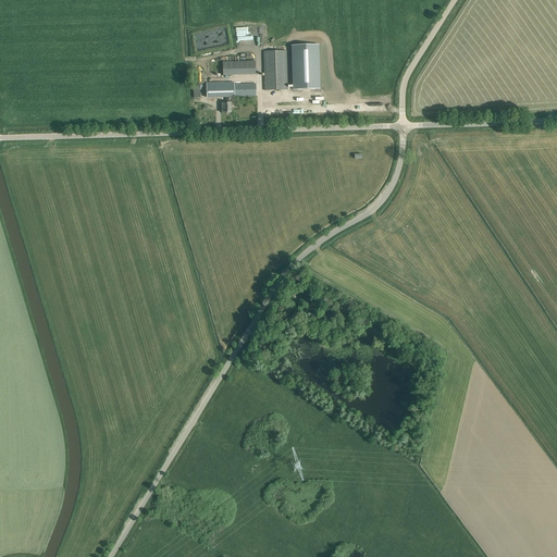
[(293,46),(294,89),(321,88),(320,46),(293,46)]
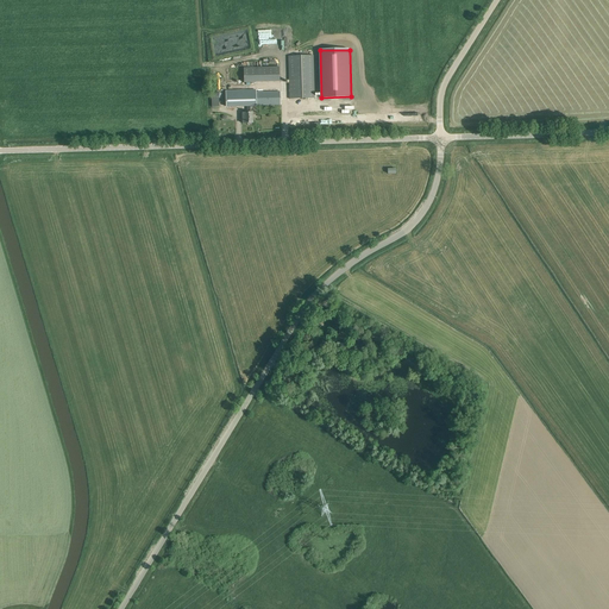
[(313,56),(289,56),(290,99),(314,98),(313,56)]
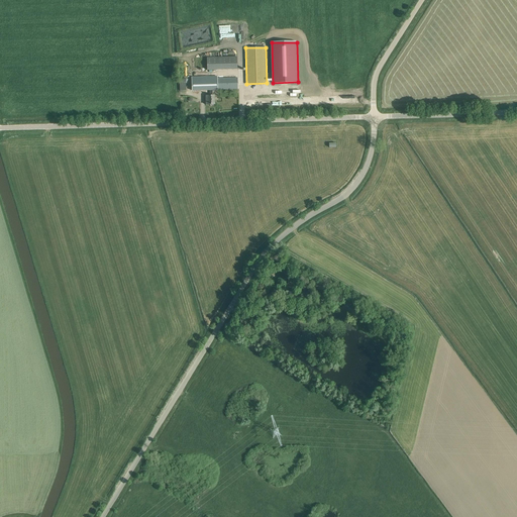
[(237,57),(207,58),(207,70),(237,70),(237,57)]
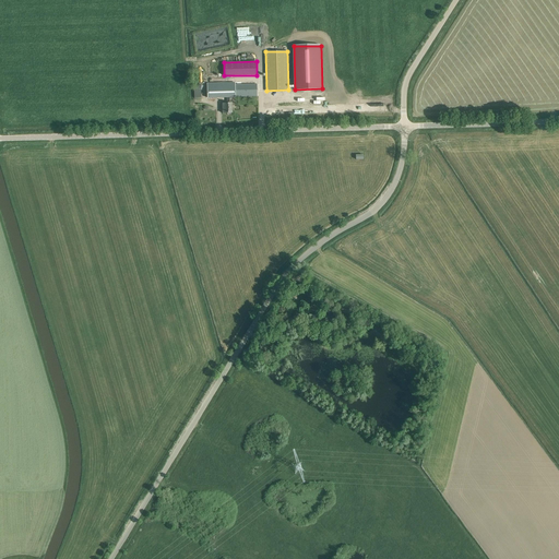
[(227,104),(232,104),(233,104),(233,97),(235,97),(235,96),(258,96),(257,85),(235,85),(235,84),(207,85),(207,98),(227,97),(227,104)]
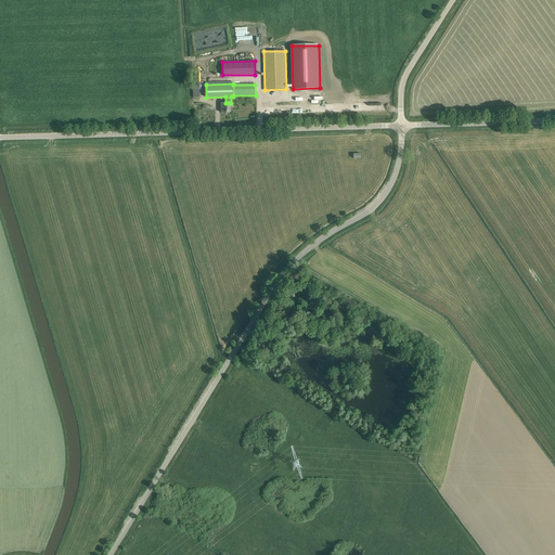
[(230,103),(226,103),(221,103),(221,113),(231,112),(230,103)]
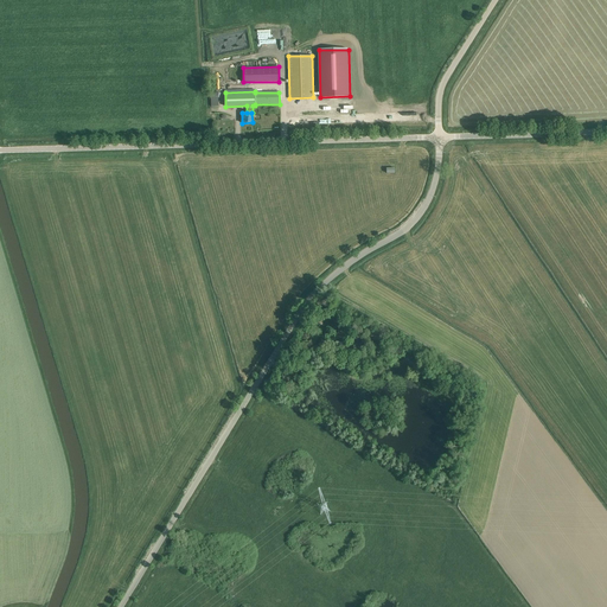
[(339,328),(351,332),(353,326),(342,321),(339,328)]
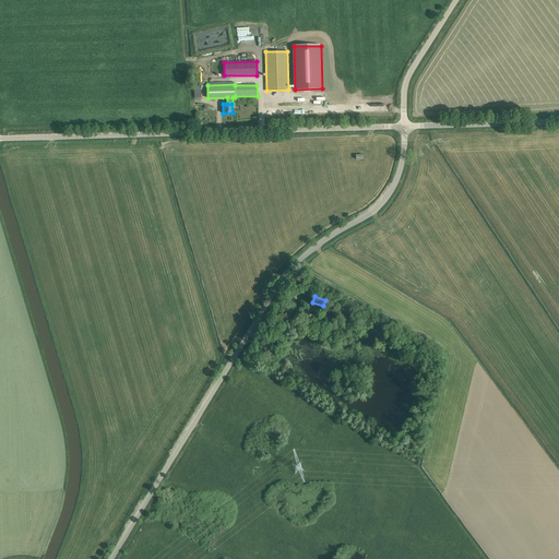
[(351,311),(353,308),(347,305),(346,306),(342,304),(341,307),(339,305),(336,308),(343,311),(343,312),(349,316),(352,312),(351,311)]
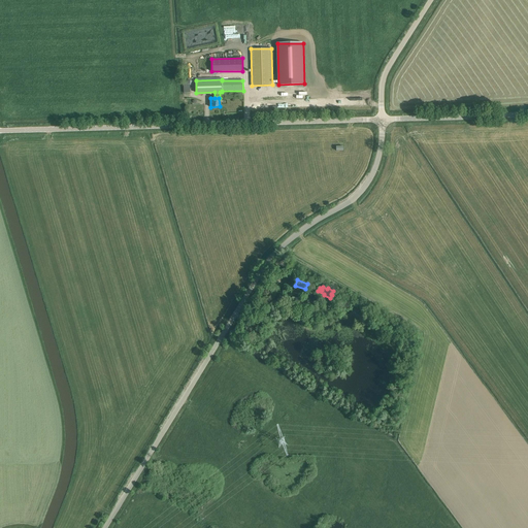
[(354,307),(350,315),(361,321),(364,314),(354,307)]
